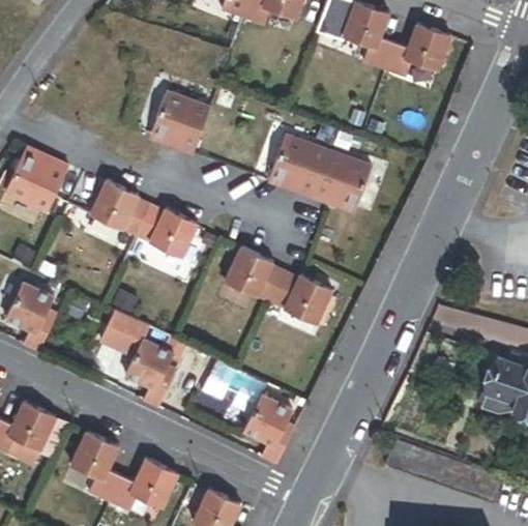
[(226,0),(222,11),(243,19),(250,0),(226,0)]
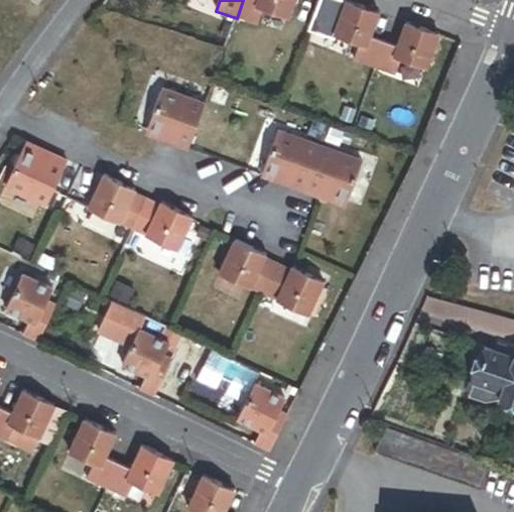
[(288,19),(294,0),(243,0),(237,18),(257,26),(263,10),(288,19)]
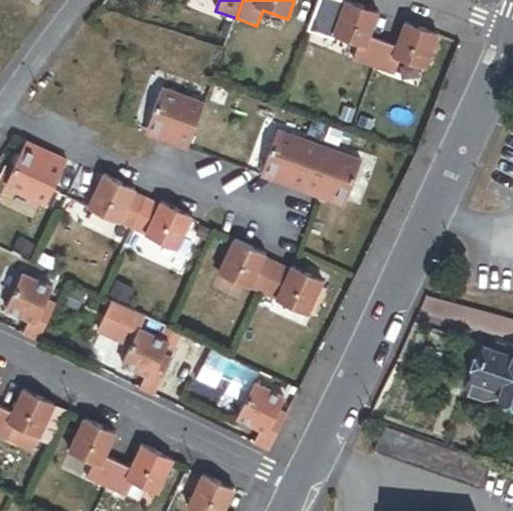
[(369,36),(377,13),(346,1),(333,36),(358,45),(353,60),(373,67),(382,41),(369,36)]
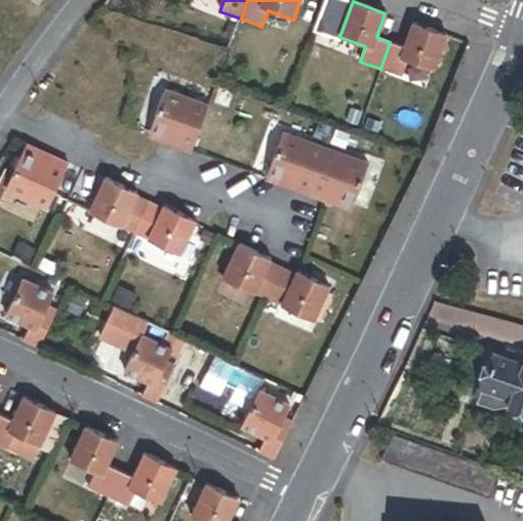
[(433,70),(446,35),(413,24),(405,47),(390,42),(380,69),(402,77),(407,61),(433,70)]
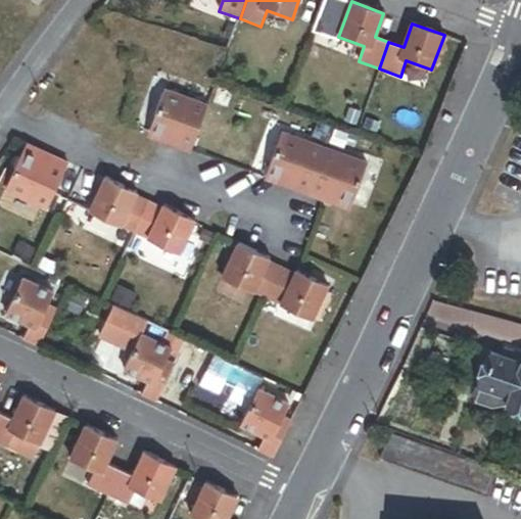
[(191,151),(208,105),(166,89),(150,132),(177,142),(175,145),(191,151)]
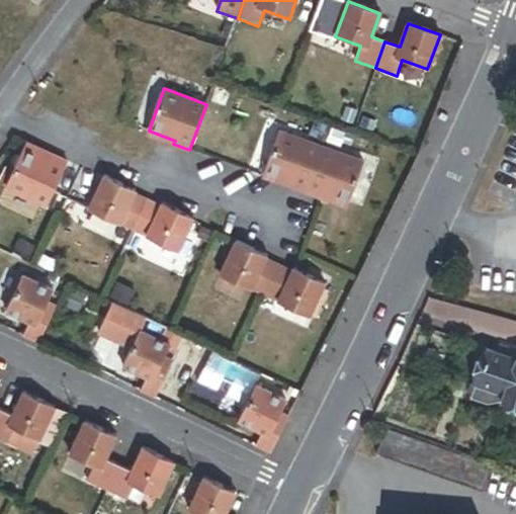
[(305,191),(321,146),(279,130),(263,172),(290,182),(289,186),(305,191)]
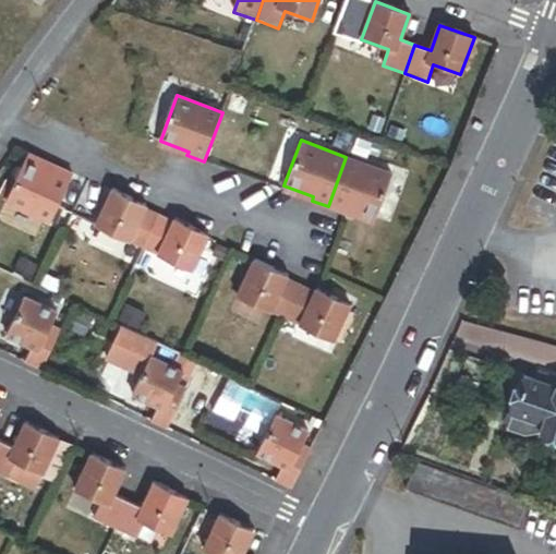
[(375,219),(391,173),(346,157),(328,206),(345,213),(346,208),(375,219)]
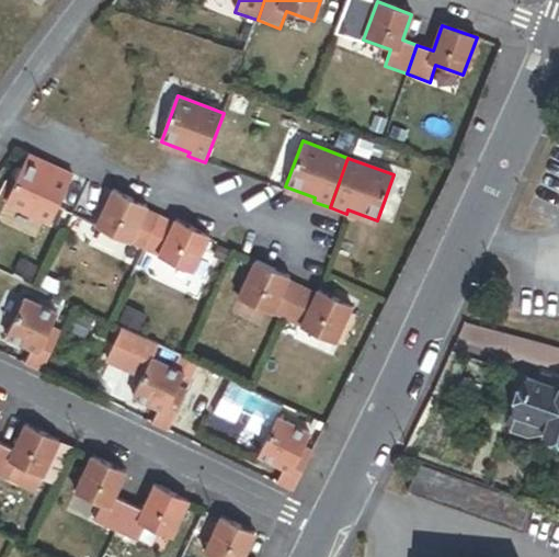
[(49,227),(71,179),(56,171),(54,175),(26,162),(6,205),(49,227)]
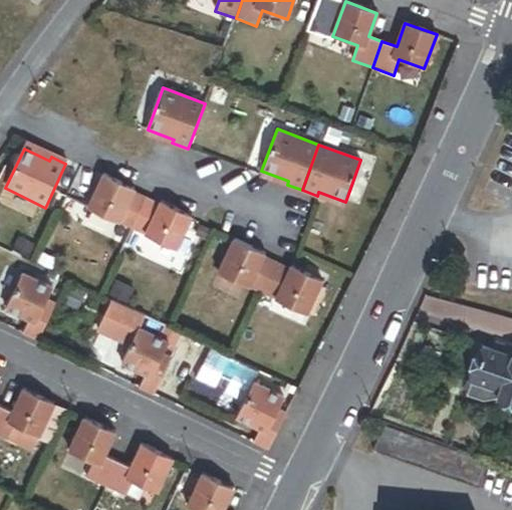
[(131,231),(146,201),(133,194),(134,192),(103,177),(87,211),(131,231)]
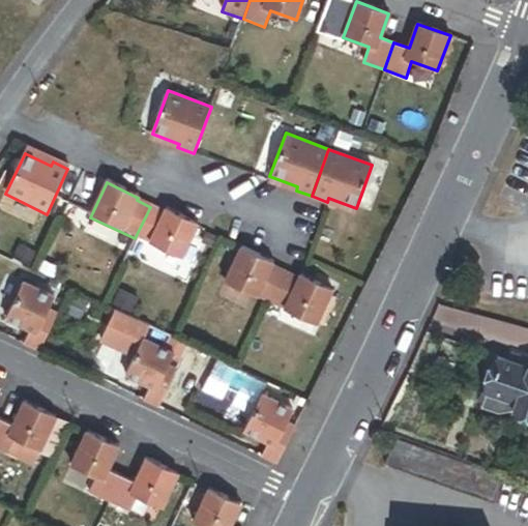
[(180,260),(197,225),(166,210),(164,213),(150,207),(135,238),(180,260)]
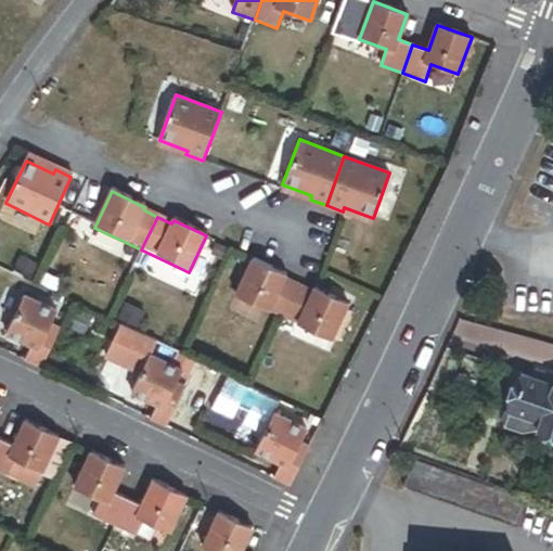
[(281,320),(297,287),(283,281),(284,278),(252,261),(234,297),(281,320)]
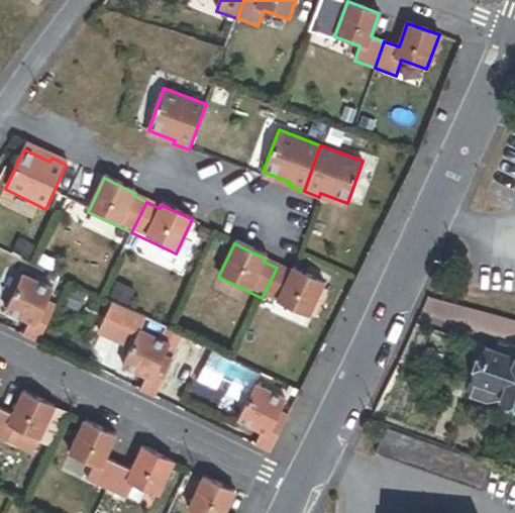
[(305,319),(321,286),(291,272),(290,274),(277,268),(262,298),(305,319)]
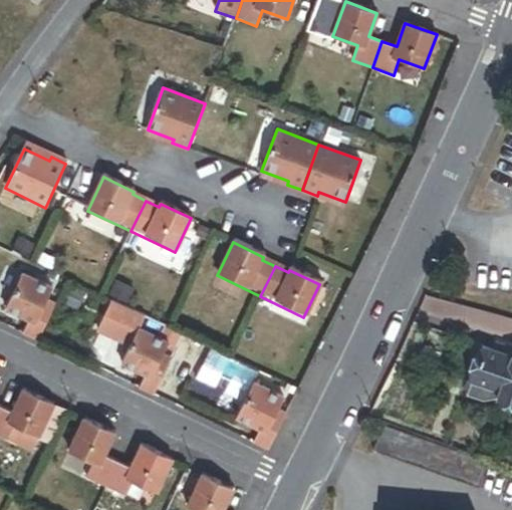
[(38,339),(55,302),(47,298),(53,286),(23,273),(7,307),(31,319),(25,332),(38,339)]
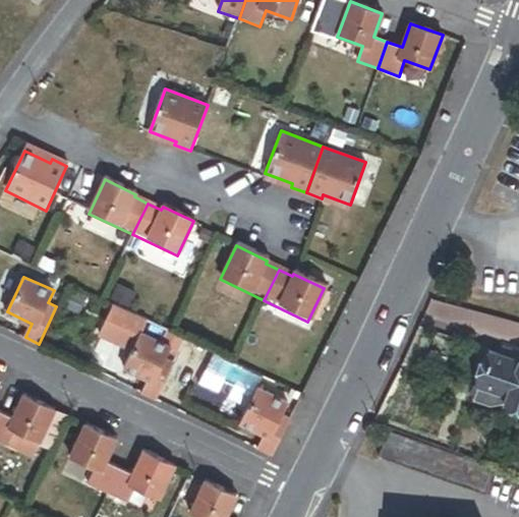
[(156,398),(173,361),(165,357),(170,345),(140,331),(124,366),(149,378),(141,392),(156,398)]
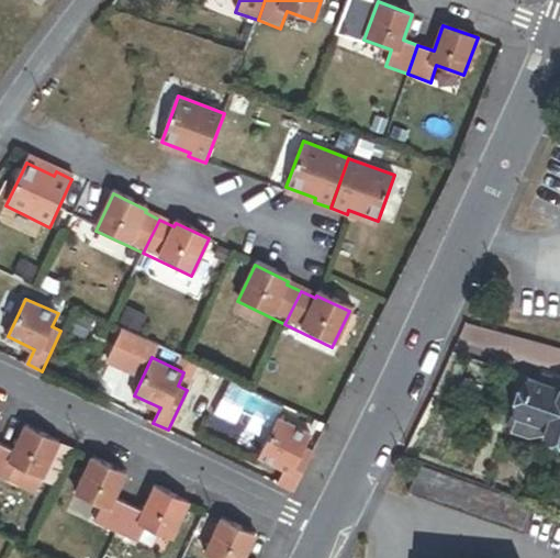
[(559,387),(512,368),(505,381),(512,428),(559,444),(559,387)]
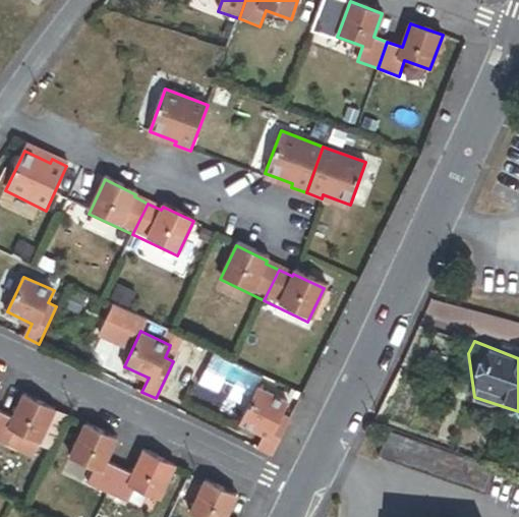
[(273,453),(290,415),(282,412),(287,400),(256,386),(240,420),(265,432),(257,446),(273,453)]
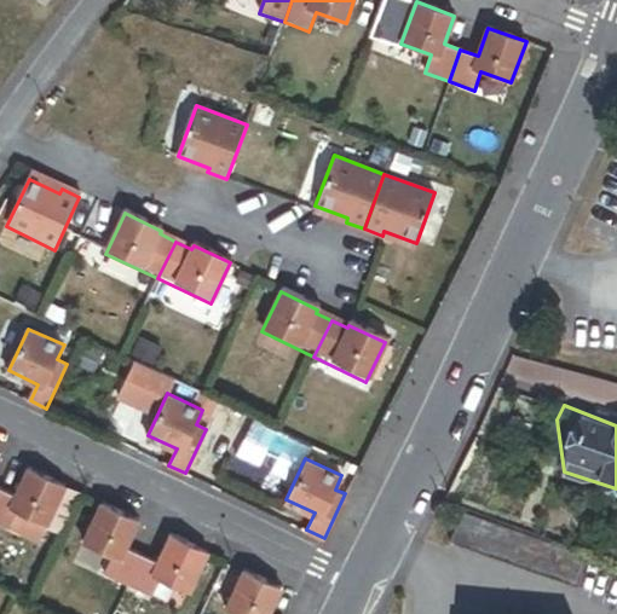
[(0,486),(0,522),(10,527),(18,510),(47,523),(67,484),(30,467),(17,494),(0,486)]
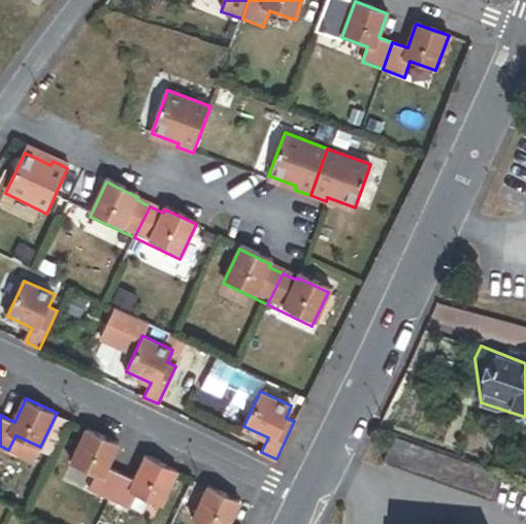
[(109,496),(121,471),(107,465),(119,441),(87,427),(71,461),(96,472),(89,487),(109,496)]
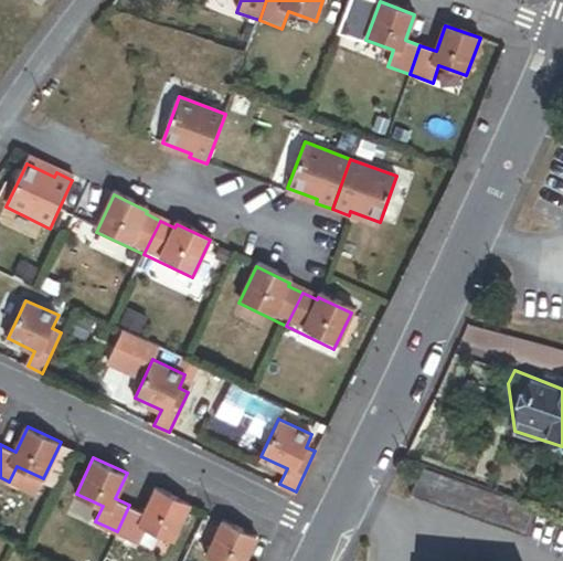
[(172,539),(190,503),(156,487),(145,511),(129,505),(117,531),(139,542),(146,527),(172,539)]
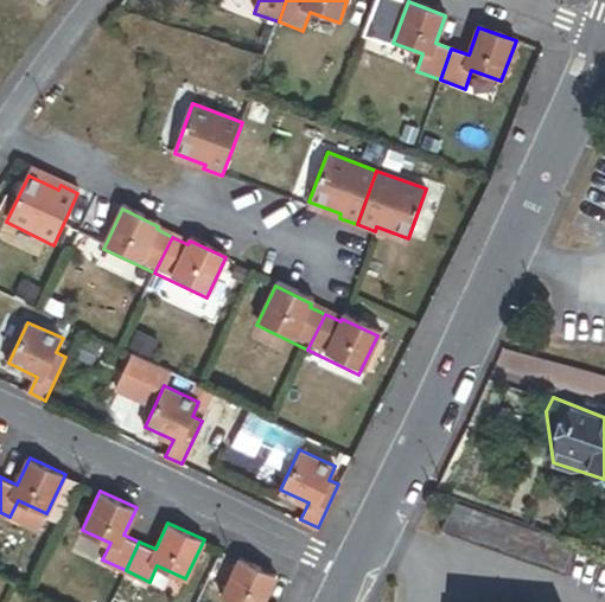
[(269,601),(262,599),(275,572),(240,556),(221,595),(236,601),(269,601)]
